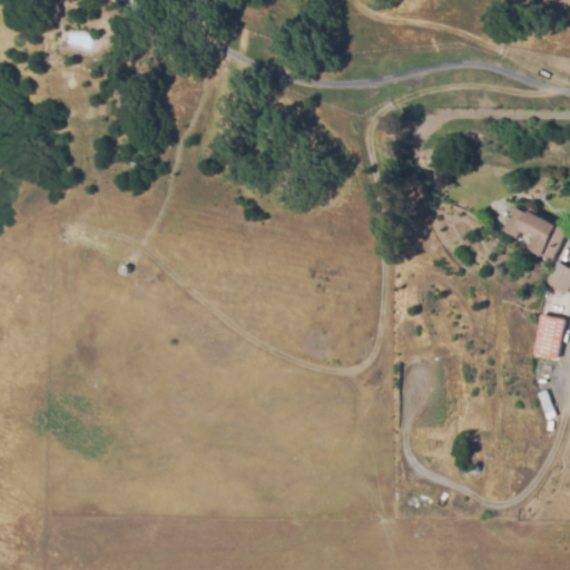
[(551,263),(528,249),(534,239),(522,233),(518,239),(504,232),(518,206),(530,213),(531,210),(568,231),(551,263)]
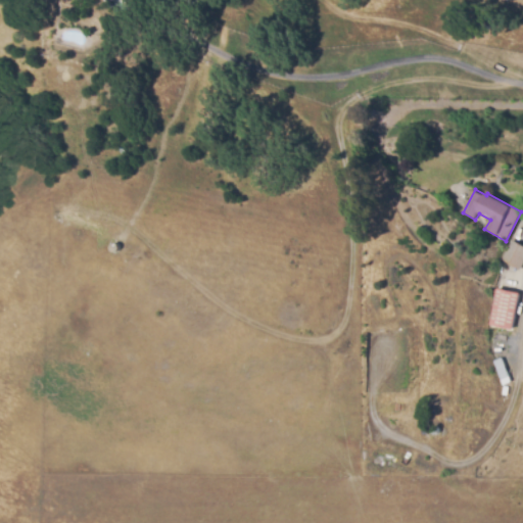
[(522,263),(520,270),(501,260),(511,239),(522,244),(522,263)]
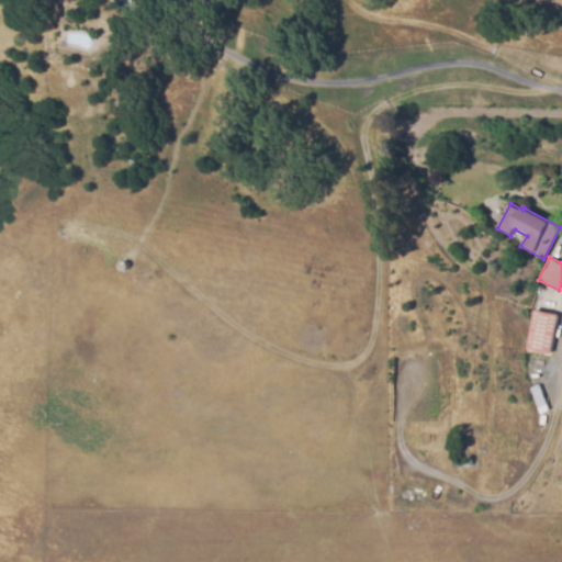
[(551,355),(527,350),(534,311),(558,314),(551,355)]
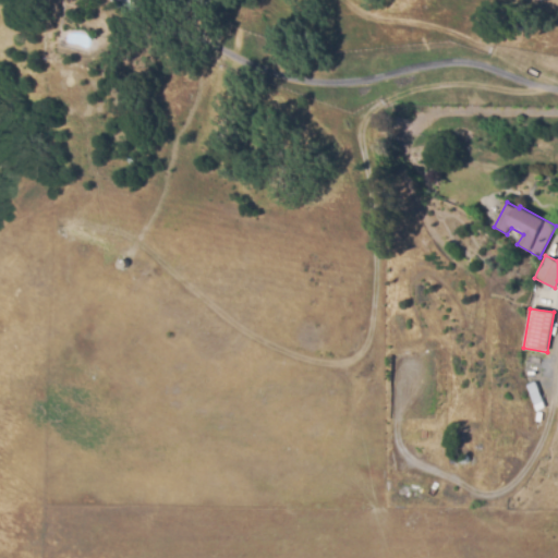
[(546,380),(521,377),(522,367),(548,371),(546,380)]
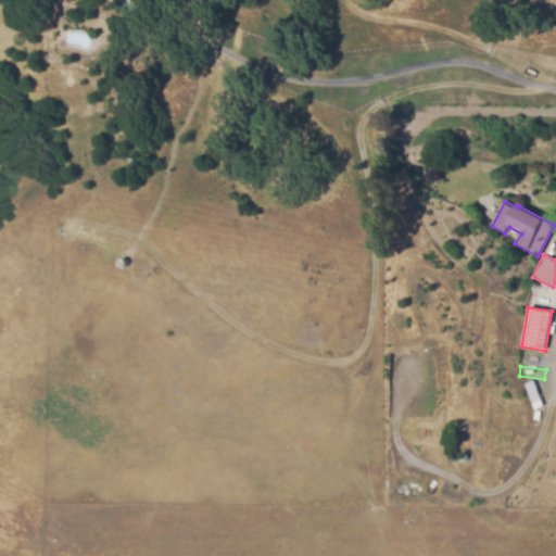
[(533,411),(523,384),(533,381),(543,406),(533,411)]
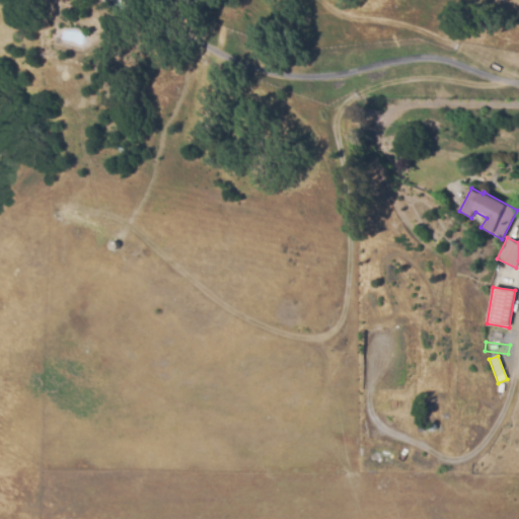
All buildings are outlined.
